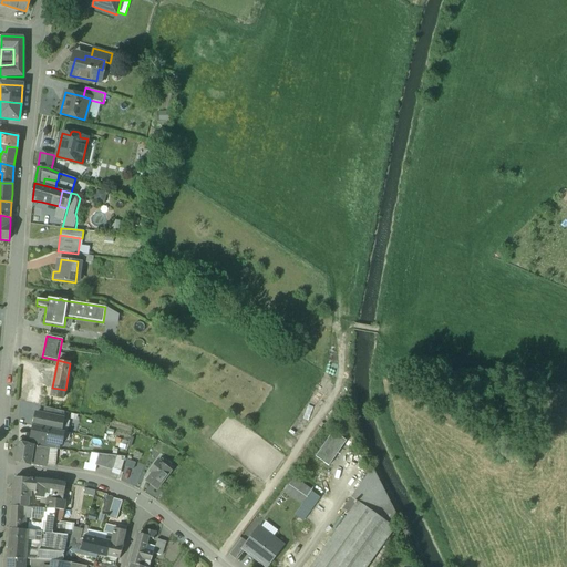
[(40,404),(43,391),(31,388),(28,401),(40,404)]
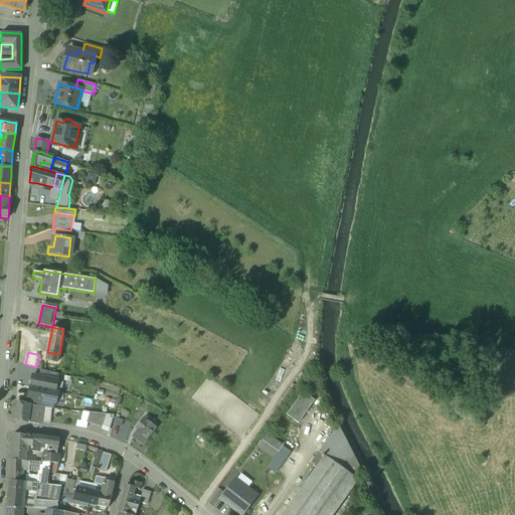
[(59,354),(47,352),(46,360),(57,362),(59,354)]
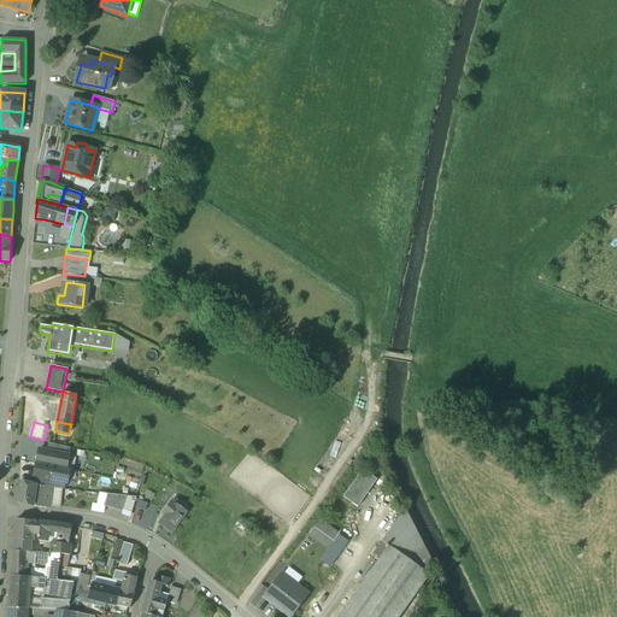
[(70,448),(48,444),(47,451),(69,456),(70,448)]
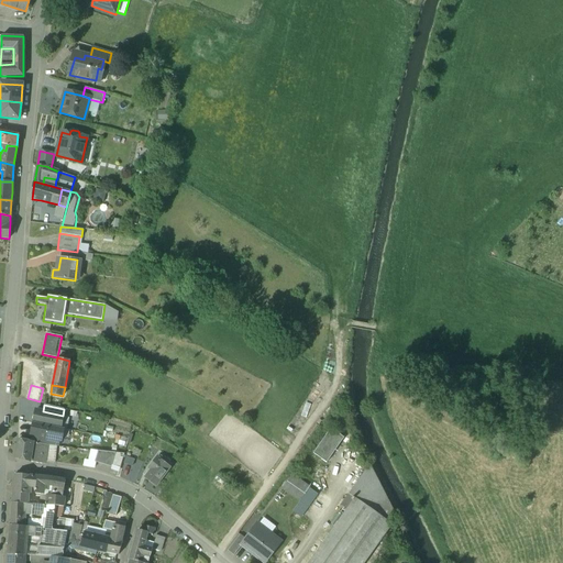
[(43,411),(36,410),(33,422),(61,428),(63,416),(43,411)]
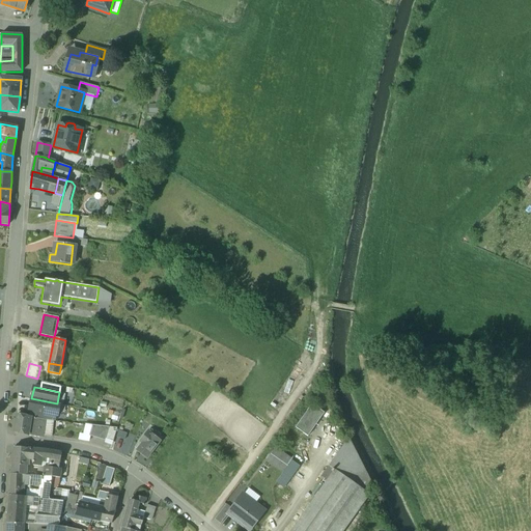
[(57,403),(31,398),(28,416),(30,417),(46,420),(55,422),(56,417),(58,417),(61,404),(57,403)]
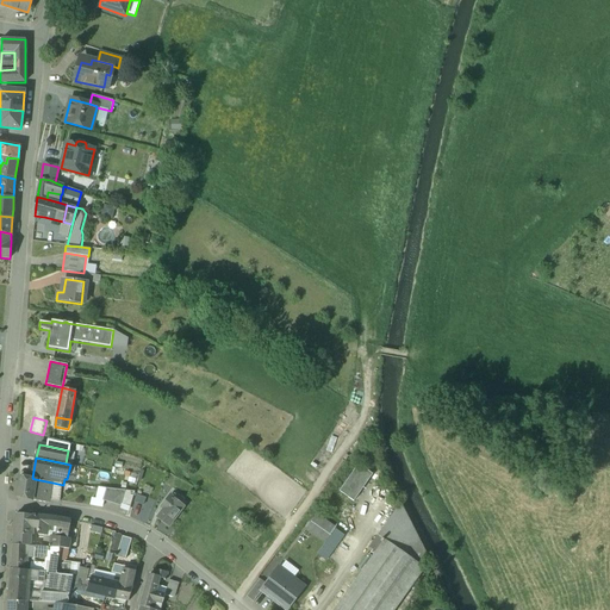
[(347,467),(341,462),(331,473),(337,478),(347,467)]
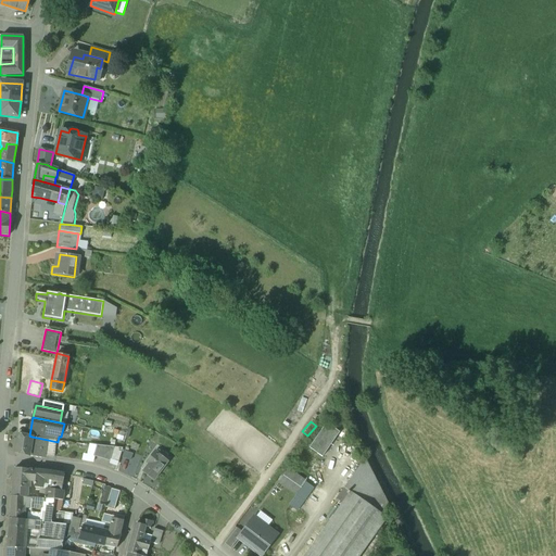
[(340,432),(327,424),(310,449),(324,457),(340,432)]
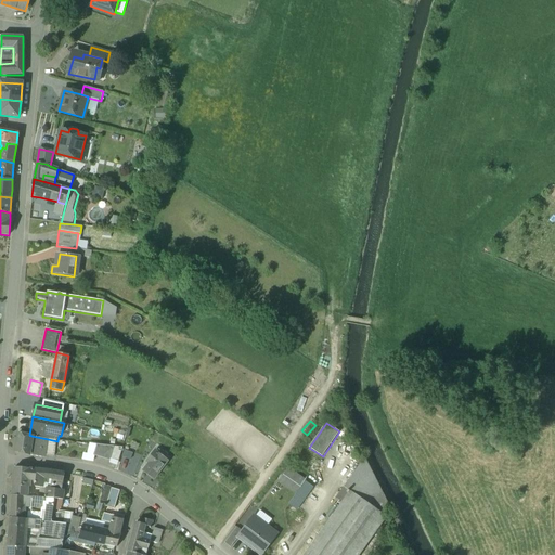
[(29,435),(18,433),(15,452),(29,455),(31,436),(29,435)]
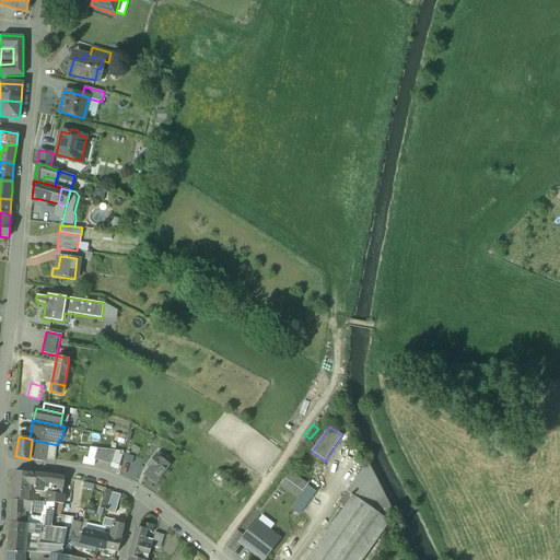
[(48,443),(32,440),(30,459),(45,462),(48,443)]
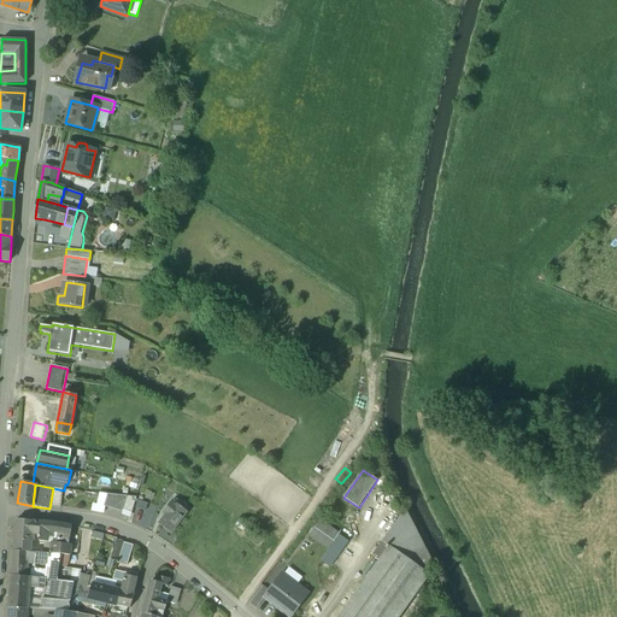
[(94,512),(103,515),(105,506),(103,506),(104,503),(105,503),(107,494),(100,493),(98,505),(95,504),(94,512)]
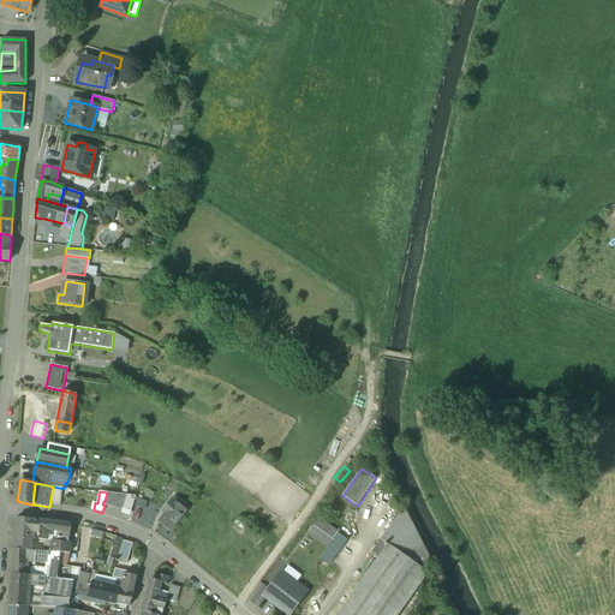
[(126,495),(107,493),(105,501),(103,501),(102,505),(105,505),(121,511),(123,508),(126,495)]
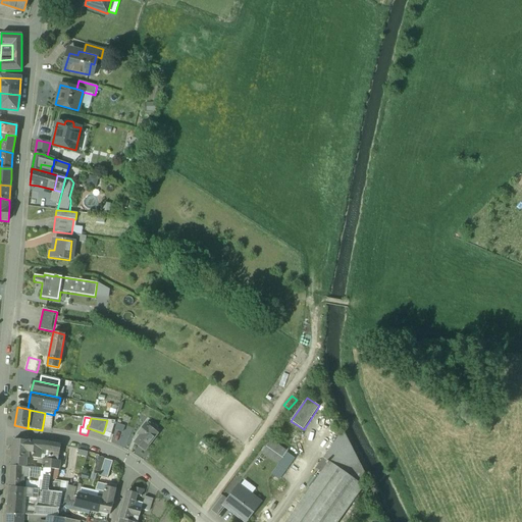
[(115,421),(107,420),(104,431),(111,434),(115,421)]
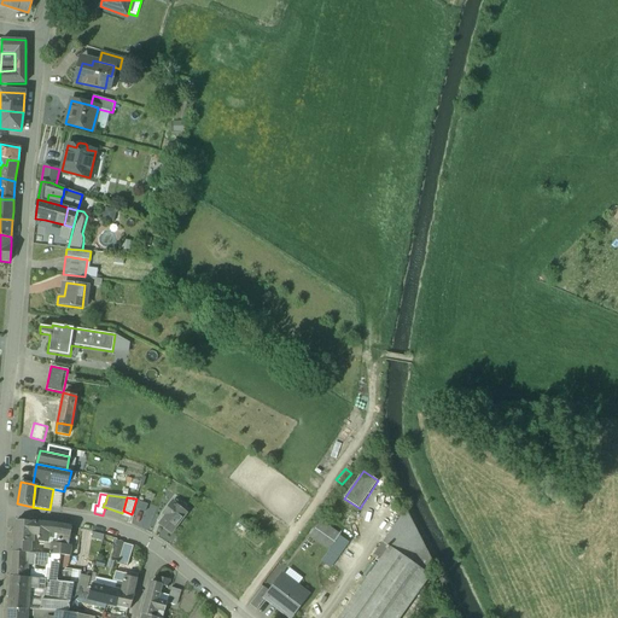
[(173,502),(163,514),(165,516),(159,524),(172,534),(187,513),(173,502)]
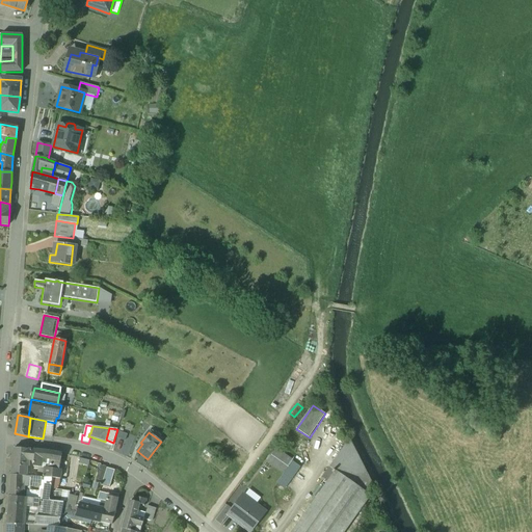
[(336,472),(292,531),(345,531),(375,489),(350,440),(330,468),(336,472)]
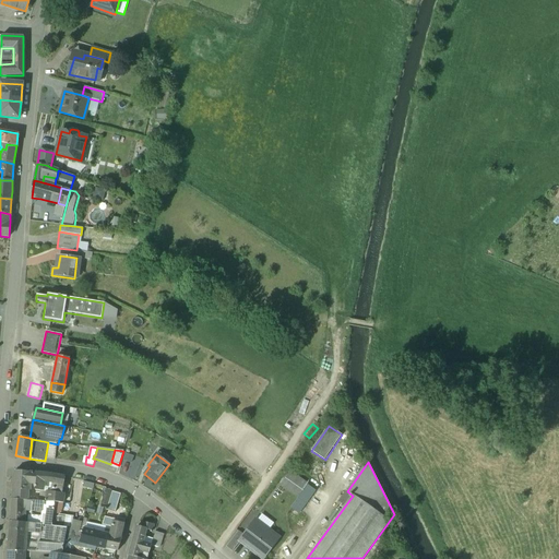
[(37,473),(15,472),(12,500),(26,501),(31,501),(31,498),(28,498),(28,490),(31,490),(32,484),(36,485),(37,473)]
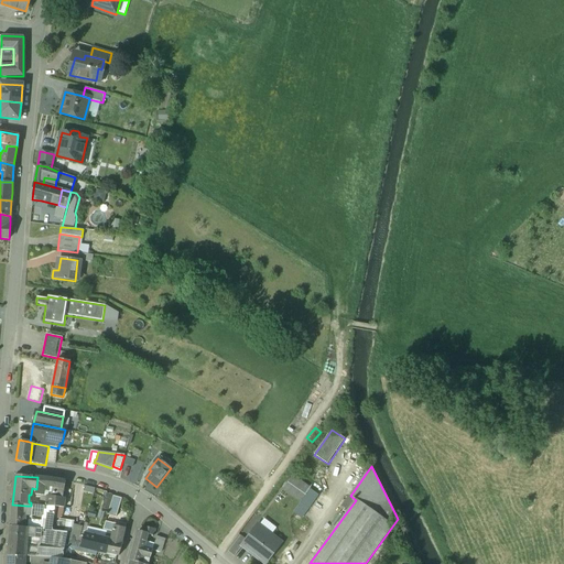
[(284,490),(301,502),(310,489),(311,488),(294,476),(284,490)]
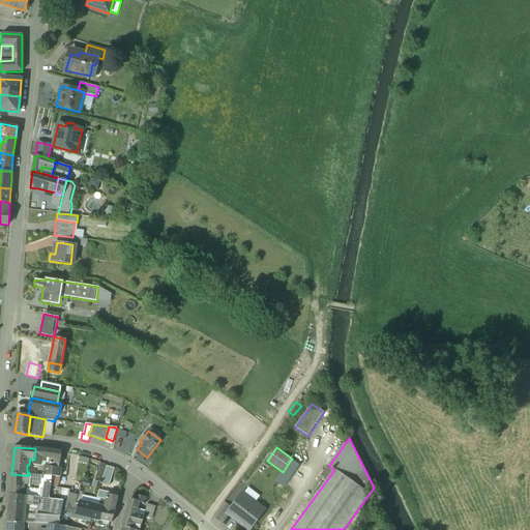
[(50,450),(35,448),(34,460),(33,465),(39,466),(39,464),(41,464),(42,457),(51,459),(60,460),(61,452),(50,450)]
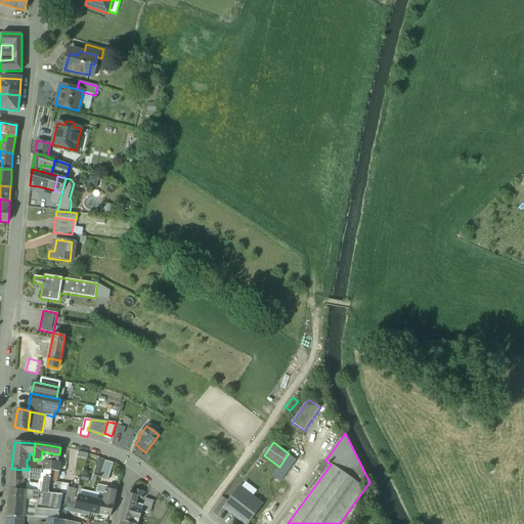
[(59,454),(50,453),(49,462),(58,463),(59,454)]
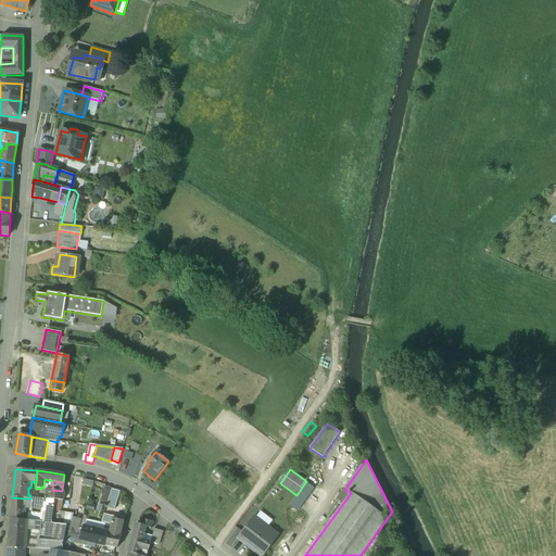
[(314,488),(305,482),(297,495),(290,506),(298,512),(314,488)]
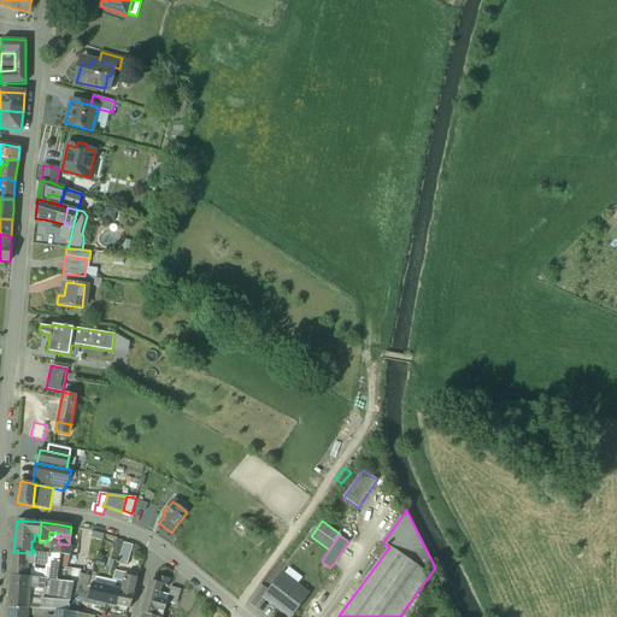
[(58,544),(51,542),(51,551),(50,554),(60,554),(70,556),(71,546),(58,544)]
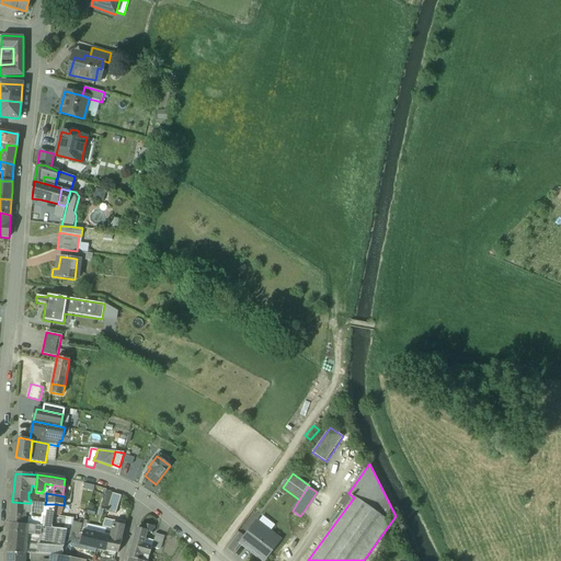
[(117,514),(122,500),(113,497),(109,512),(117,514)]
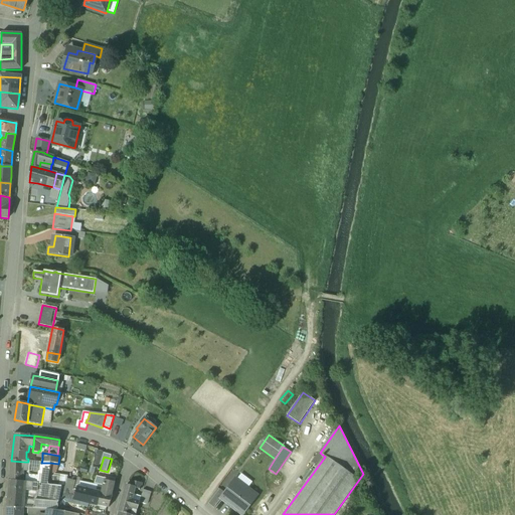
[(11,461),(10,481),(23,482),(23,471),(24,462),(11,461)]
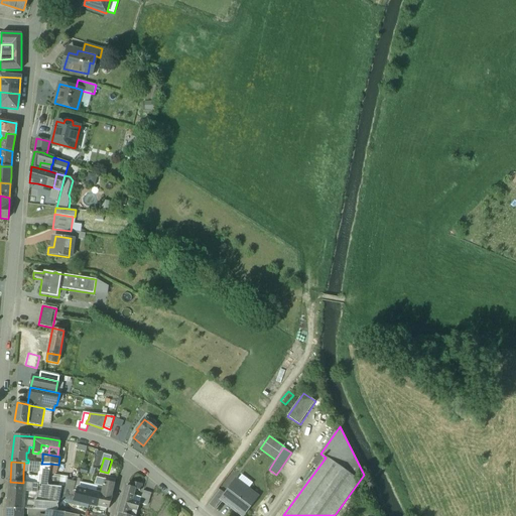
[(28,463),(24,463),(23,472),(39,473),(40,464),(37,464),(28,463)]
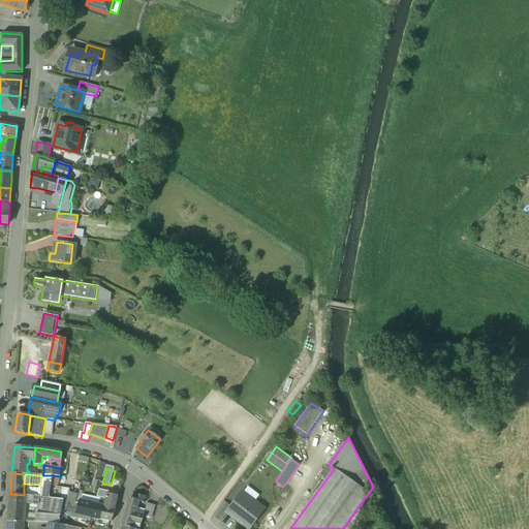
[(42,475),(41,474),(41,475),(40,485),(39,497),(50,498),(51,489),(52,475),(42,475)]
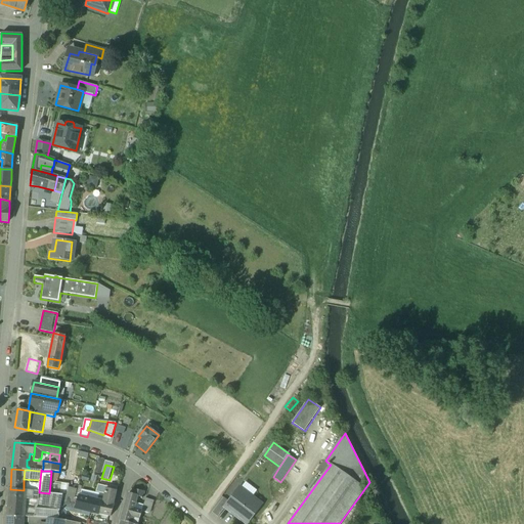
[(69,484),(55,483),(55,485),(50,484),(49,493),(54,494),(62,494),(62,495),(67,496),(69,488),(69,484)]
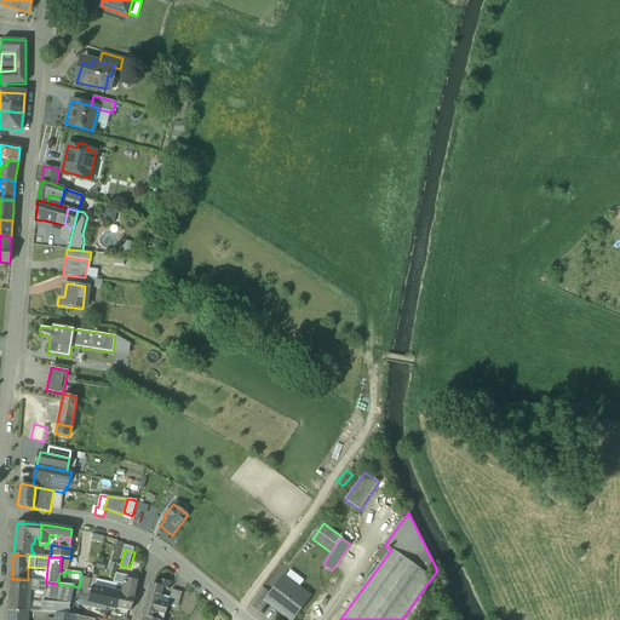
[(125,580),(124,585),(124,587),(122,593),(118,609),(131,612),(136,597),(135,596),(136,587),(138,583),(130,580),(131,578),(126,577),(125,580)]
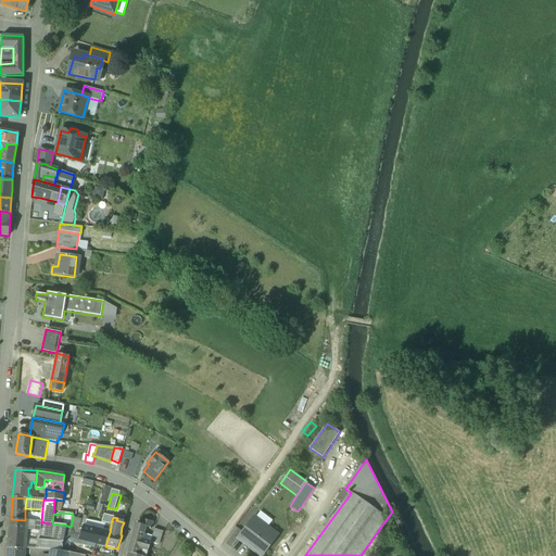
[(269,528),(255,517),(243,533),(239,539),(240,539),(262,555),(278,535),(268,528),(269,528)]
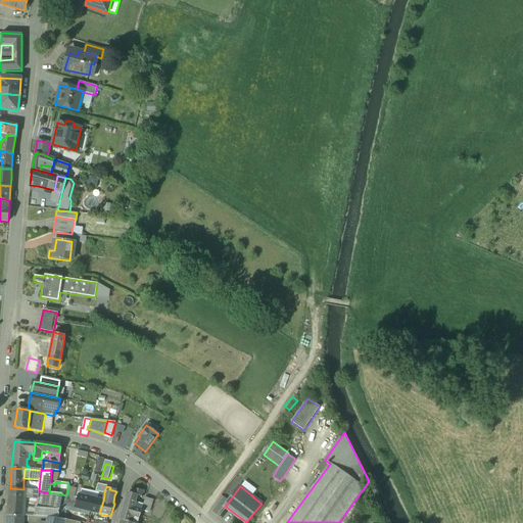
[(77,489),(68,487),(66,495),(75,497),(77,489)]
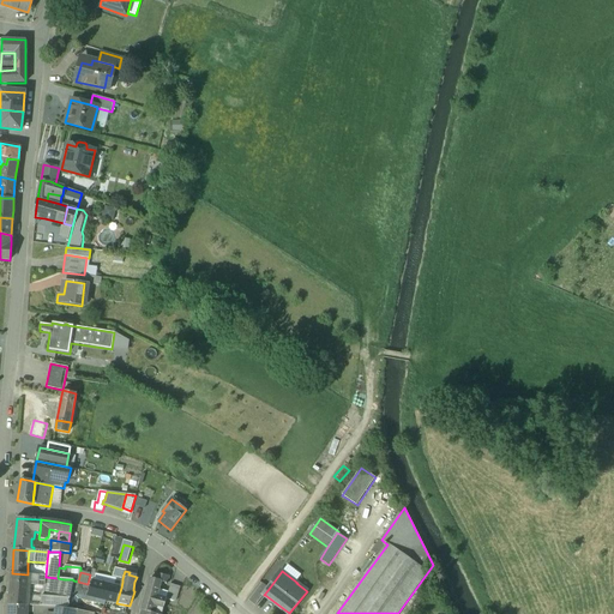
[(12,573),(11,573),(8,606),(28,607),(29,595),(30,583),(31,575),(28,575),(12,573)]
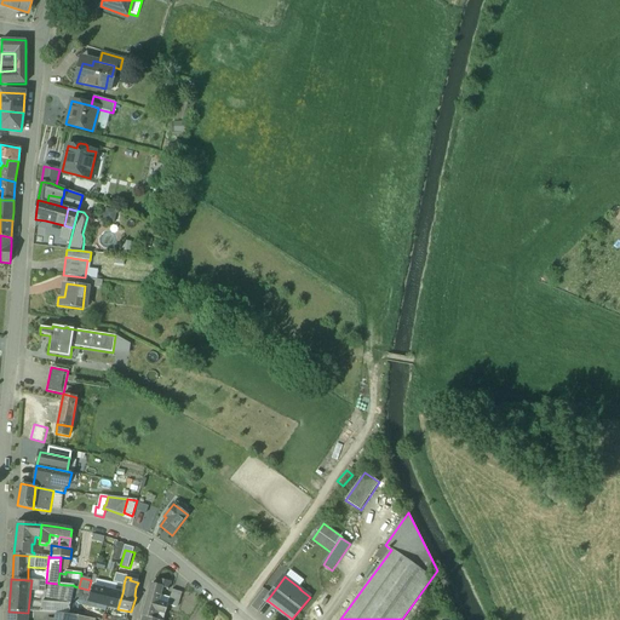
[(151,586),(143,616),(154,619),(156,619),(158,619),(159,613),(165,614),(168,606),(159,602),(162,589),(168,590),(171,583),(158,579),(155,586),(151,586)]
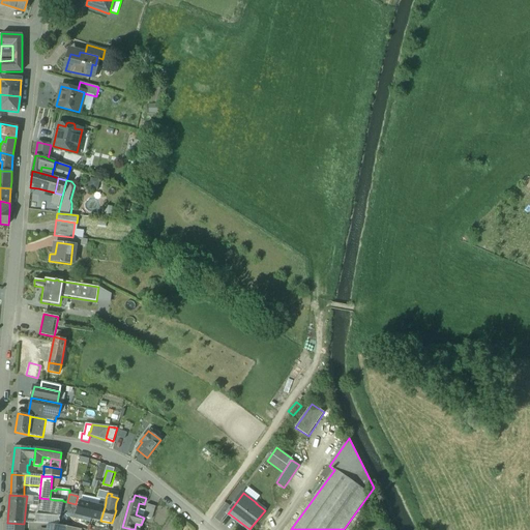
[(51,514),(35,514),(35,524),(49,525),(59,526),(60,518),(61,511),(63,501),(63,500),(55,500),(51,514)]
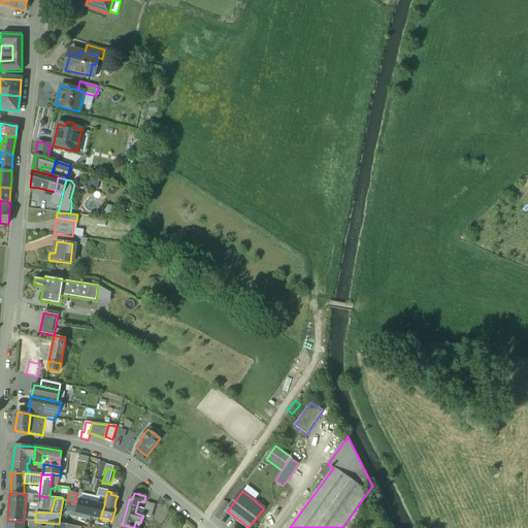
[(67,500),(63,499),(61,509),(73,513),(76,502),(75,502),(67,500)]
